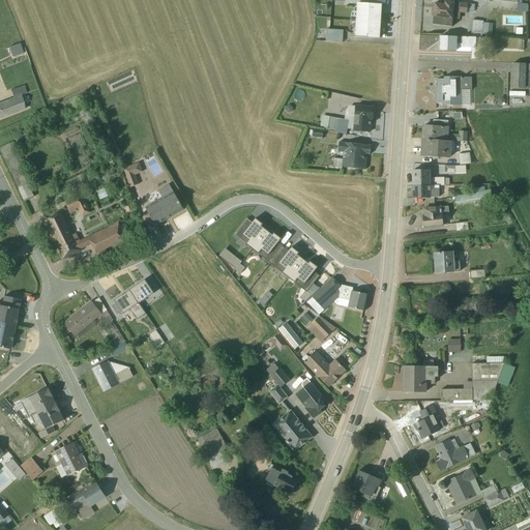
[(433,18),(457,20),(458,13),(466,15),(467,11),(474,12),(474,6),(445,2),(445,5),(435,4),(433,18)]
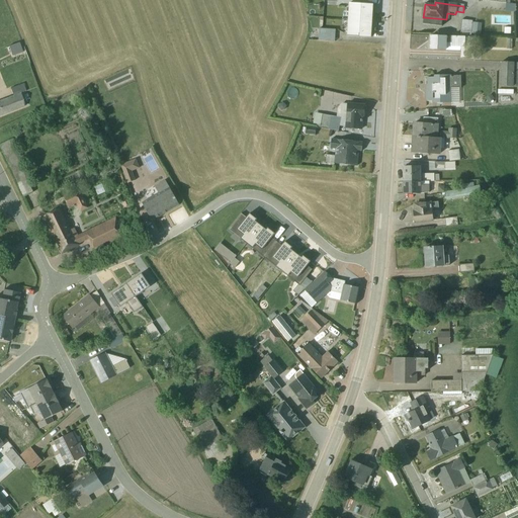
[(370,38),(372,5),(348,4),(346,36),(370,38)]
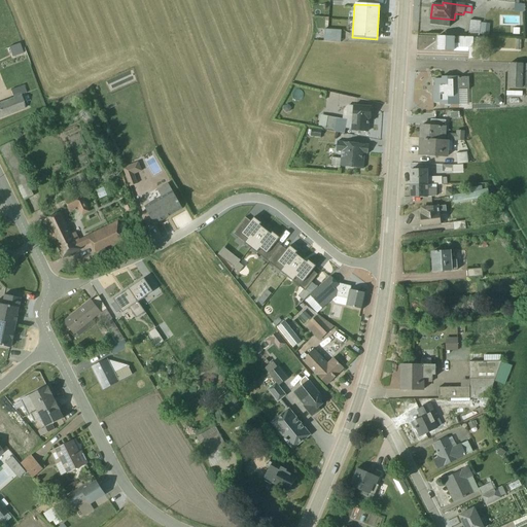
[(469,21),(467,38),(480,38),(480,34),(488,36),(488,24),(469,21)]
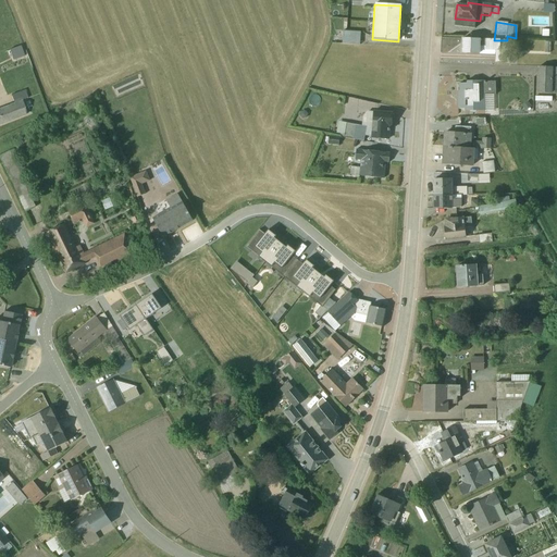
[(359,46),(360,34),(343,33),(342,45),(359,46)]
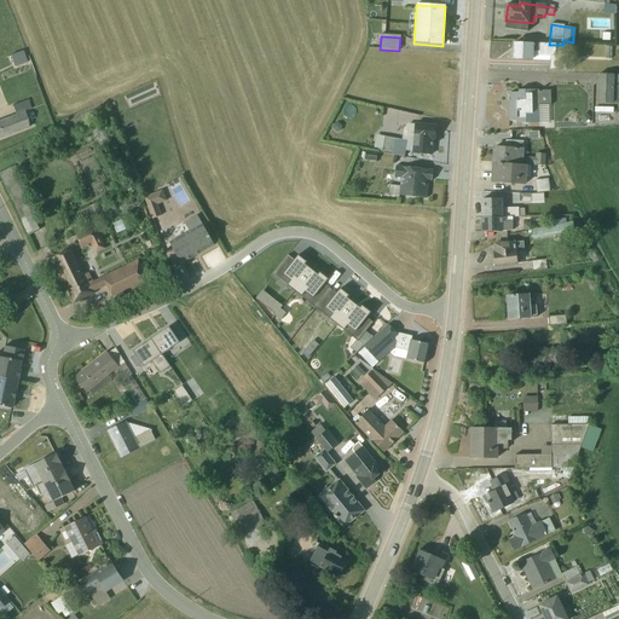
[(549,45),(514,44),(513,61),(549,62),(549,70),(566,71),(566,59),(573,59),(574,46),(563,45),(549,45)]
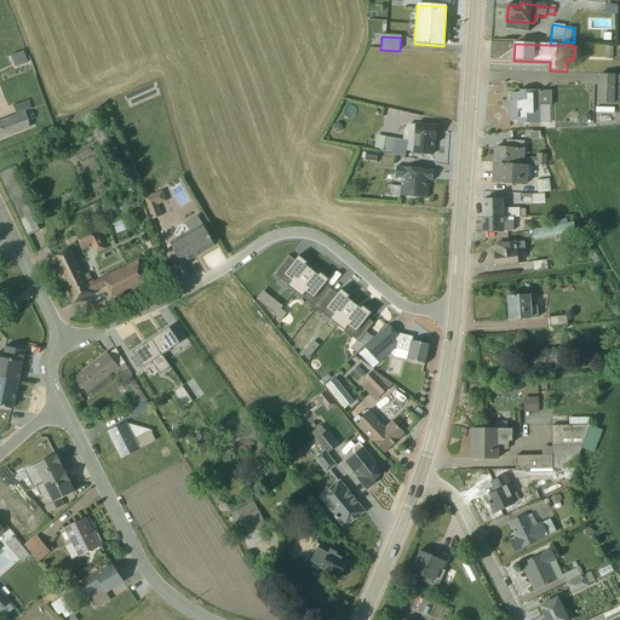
[(23,55),(11,57),(15,70),(27,67),(23,55)]
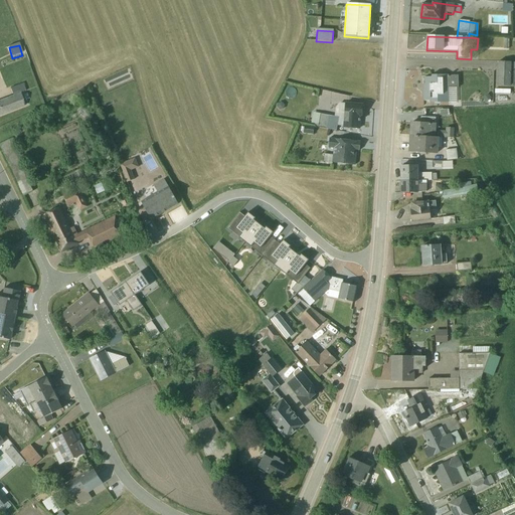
[(514,63),(514,62),(498,62),(497,87),(514,88),(514,63)]
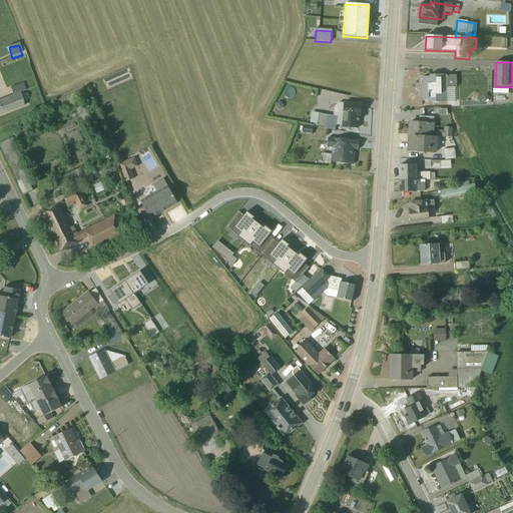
[(455,102),(455,89),(456,89),(456,77),(446,77),(446,75),(429,75),(429,77),(421,77),(422,101),(428,101),(428,103),(455,102)]
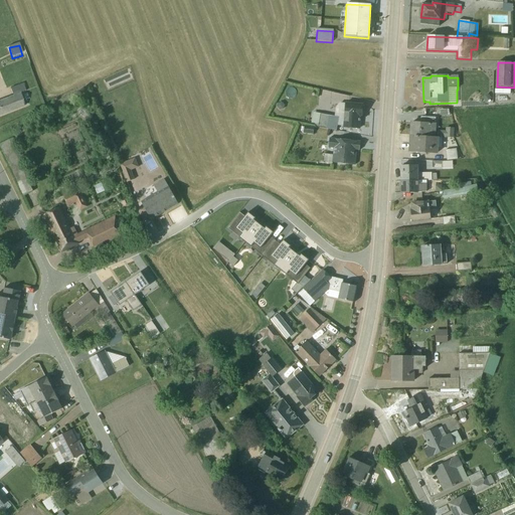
[(0,101),(0,116),(25,107),(20,94),(26,91),(23,83),(9,89),(12,97),(0,101)]
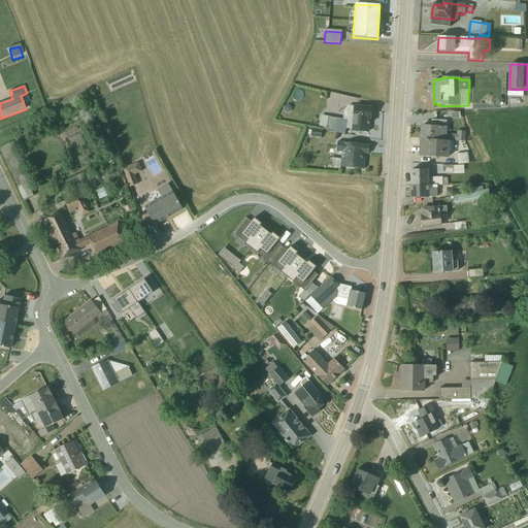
[(345,129),(352,130),(352,131),(368,133),(369,118),(371,118),(371,108),(348,106),(343,111),(342,120),(321,117),(319,127),(326,128),(326,131),(345,134),(345,129)]
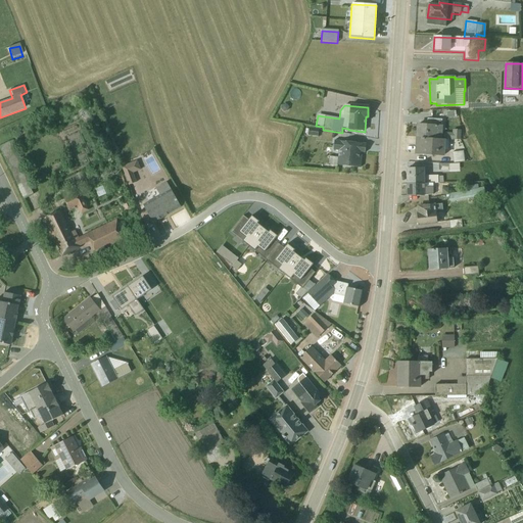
[(418,126),(417,139),(441,140),(442,127),(418,126)]
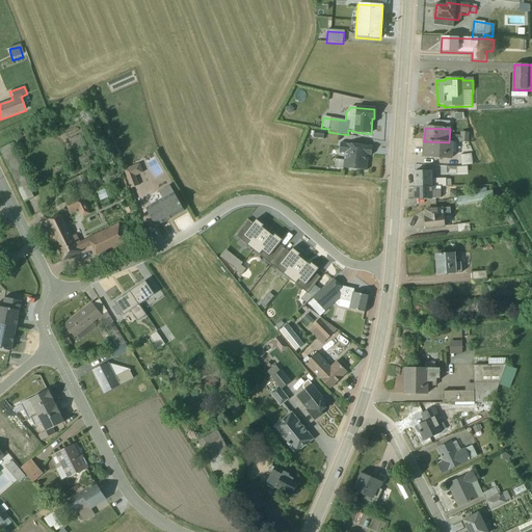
[(324,132),(314,130),(312,137),(323,139),(324,132)]
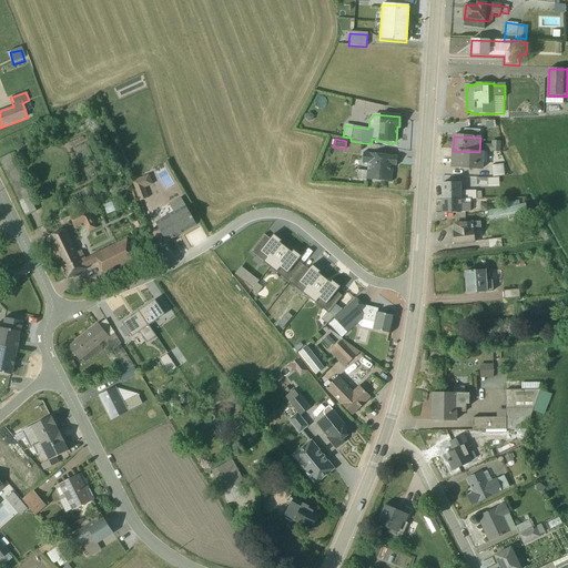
[(484,142),(484,152),(499,153),(500,143),(484,142)]
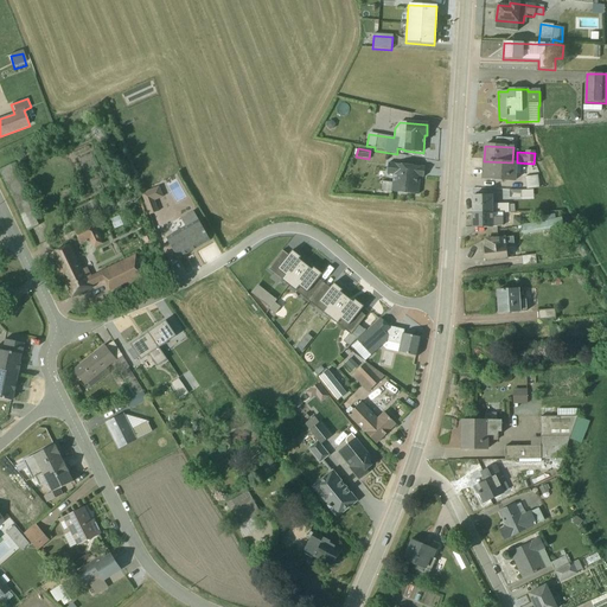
[(517,163),(512,163),(484,161),(483,180),(516,183),(517,163)]
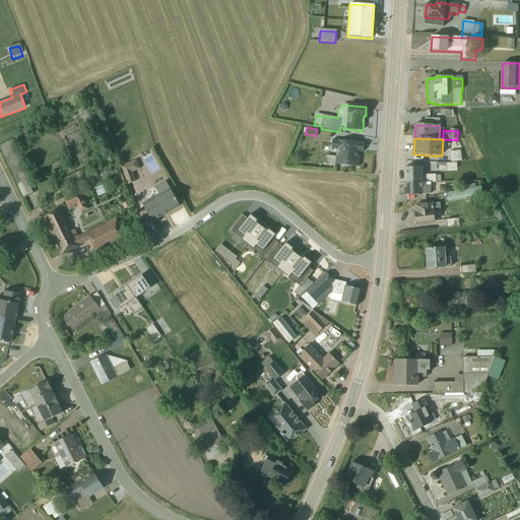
[(13,139),(0,145),(0,146),(23,198),(34,194),(29,185),(34,183),(13,139)]
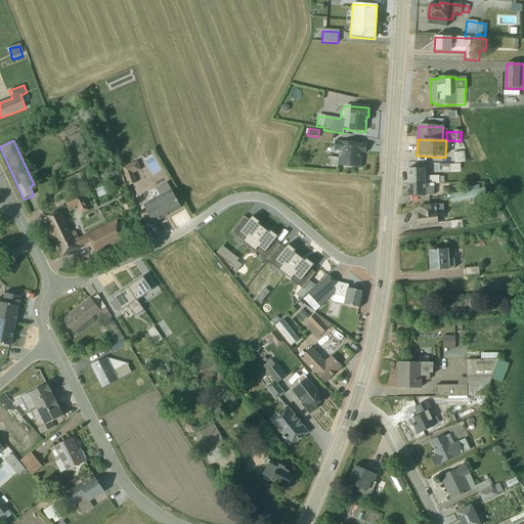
[(338,167),(361,169),(362,154),(365,155),(366,143),(335,140),(334,150),(340,151),(338,167)]
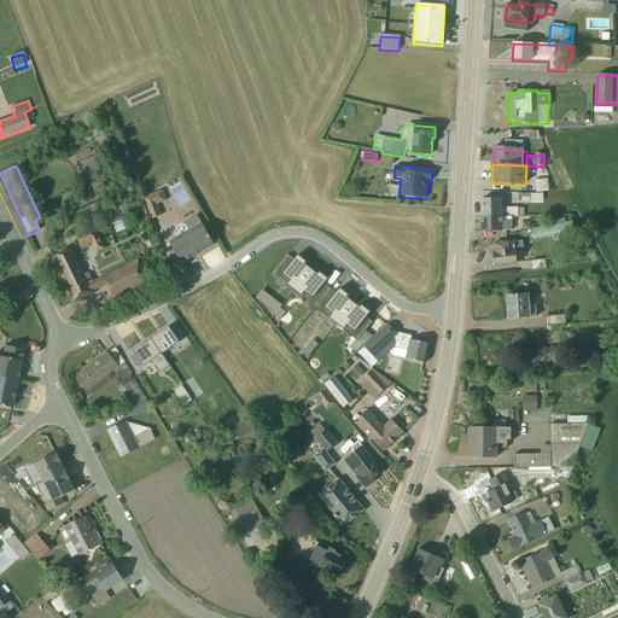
[(547,179),(535,181),(536,193),(549,192),(547,179)]
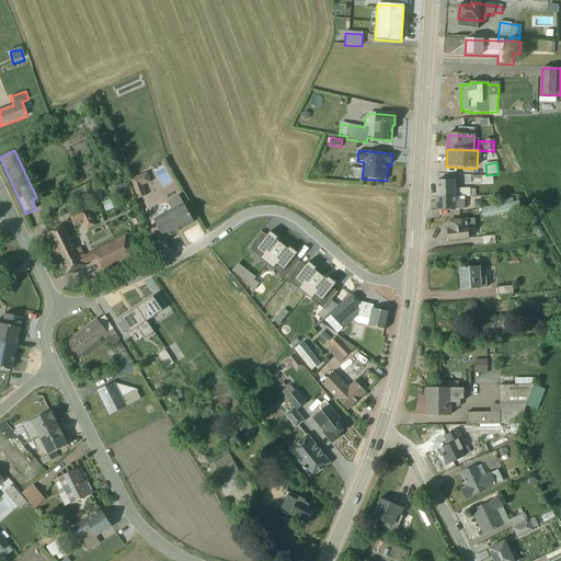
[(150,183),(146,173),(129,180),(138,201),(138,199),(146,196),(142,186),(150,183)]
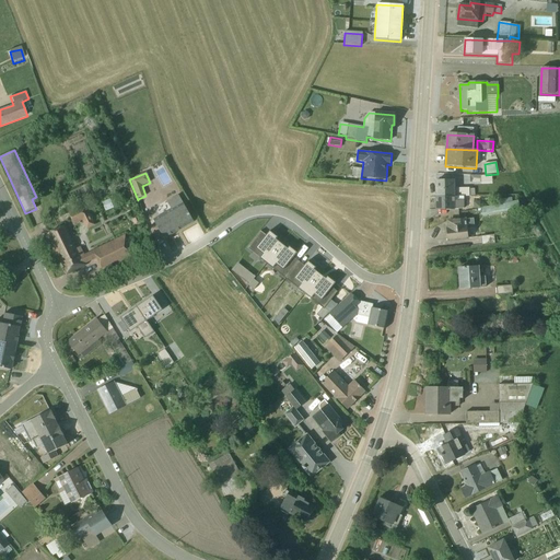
[(481,177),(468,176),(467,185),(480,186),(481,177)]
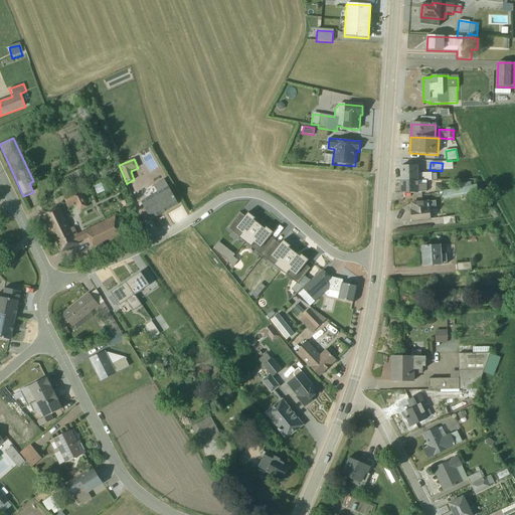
[(400,167),(400,180),(418,180),(437,180),(437,173),(418,173),(418,167),(400,167)]
